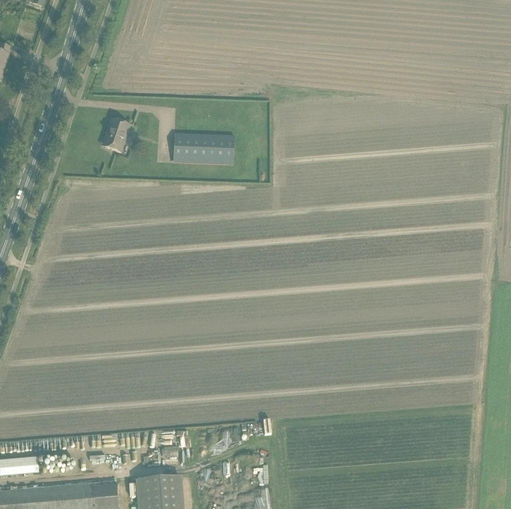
[(0,78),(11,47),(0,43),(0,78)]
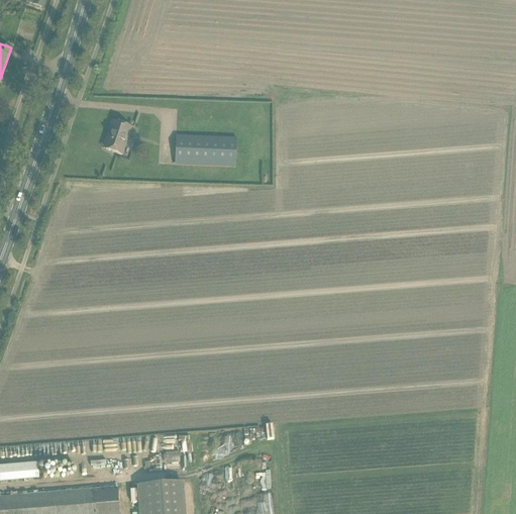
[(107,147),(114,149),(122,152),(131,125),(123,123),(113,120),(110,129),(113,130),(107,147)]
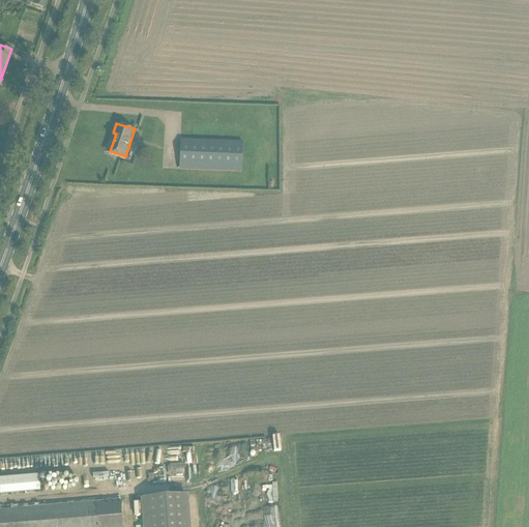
[(179,167),(242,170),(243,139),(181,137),(179,167)]
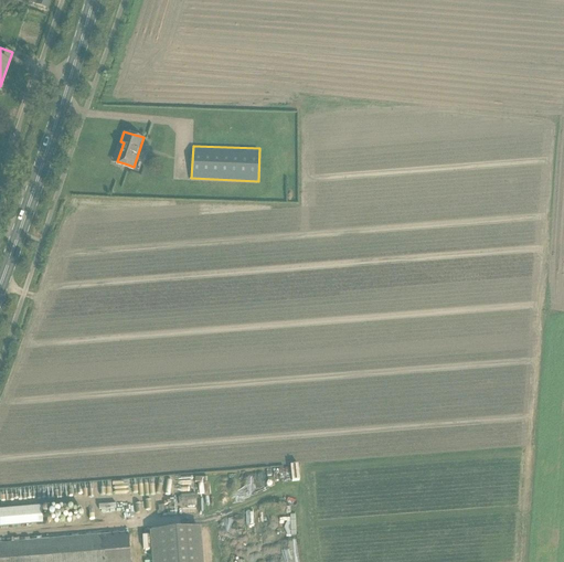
[(0,523),(43,520),(42,505),(0,507),(0,523)]
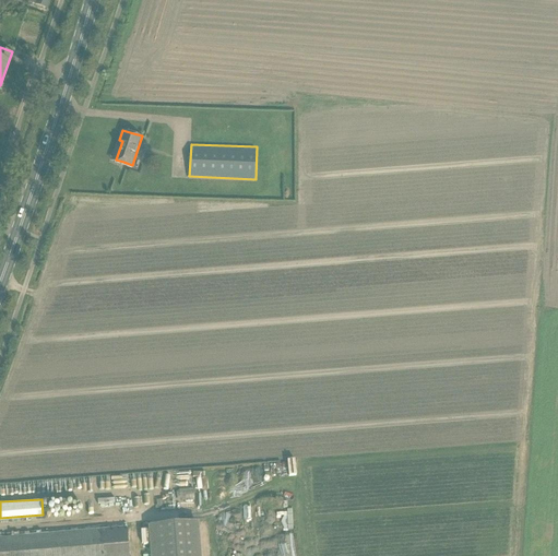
[(201,555),(198,519),(149,523),(151,555),(201,555)]
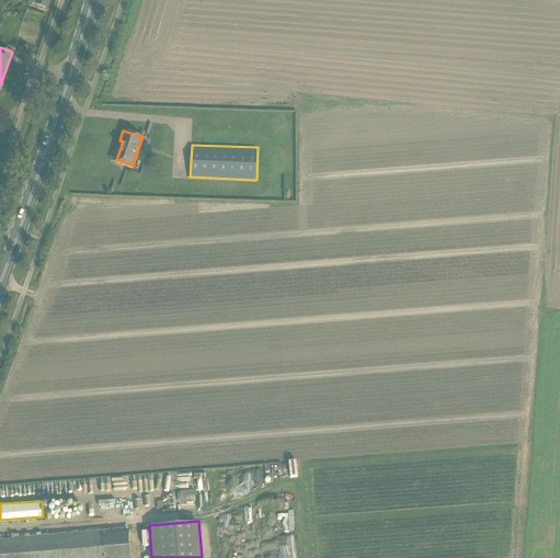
[(0,557),(129,557),(127,526),(2,537),(0,537),(0,557)]
